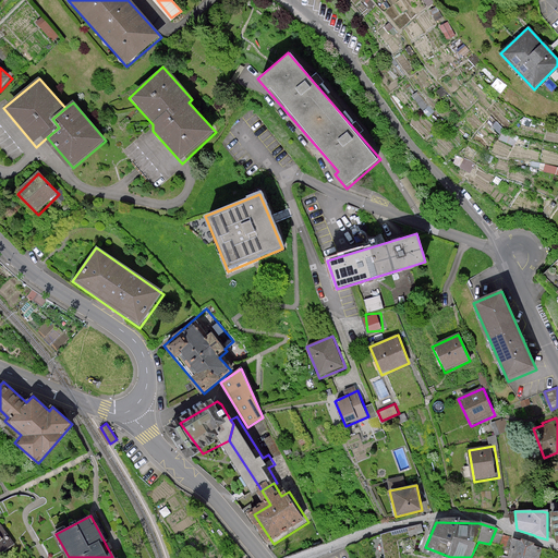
[(421,524),(380,533),(385,557),(400,557),(398,541),(423,533),(421,524)]
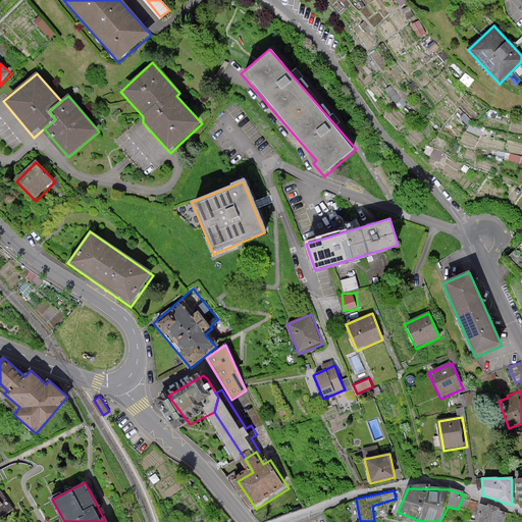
[(0,518),(12,510),(0,491),(0,518)]
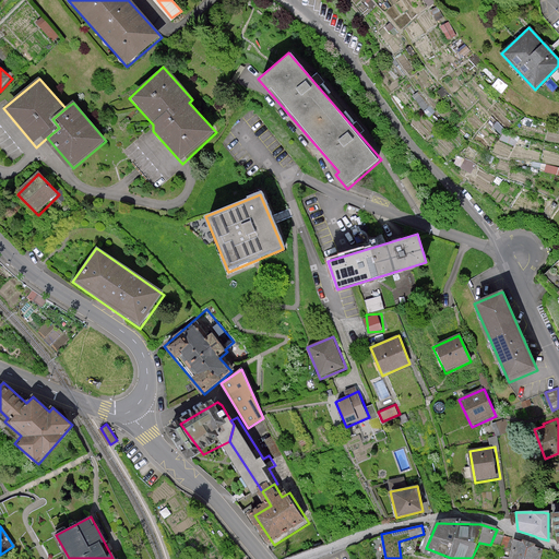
[(536,558),(538,547),(513,537),(508,558),(536,558)]
